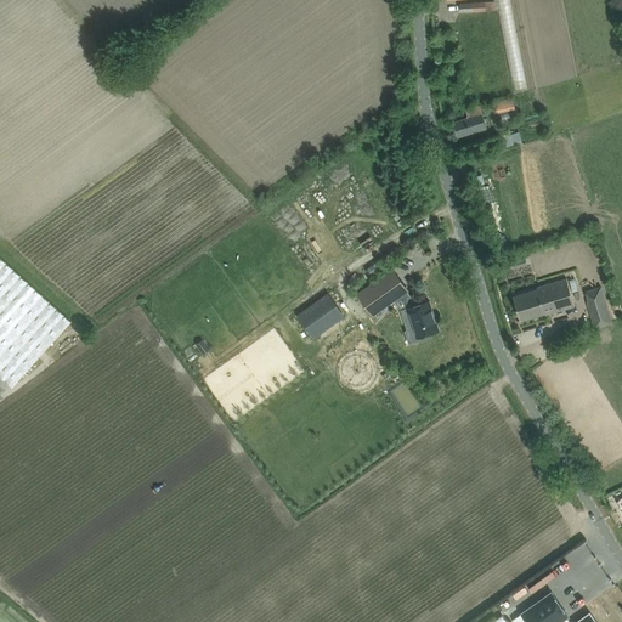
[(496,1),(485,1),(459,4),(461,12),(496,10),(496,1)]
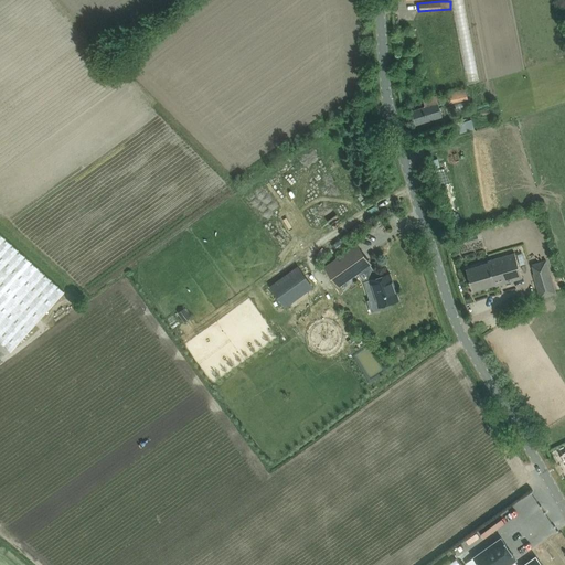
[(447,93),(446,94),(449,104),(468,98),(466,88),(447,93)]
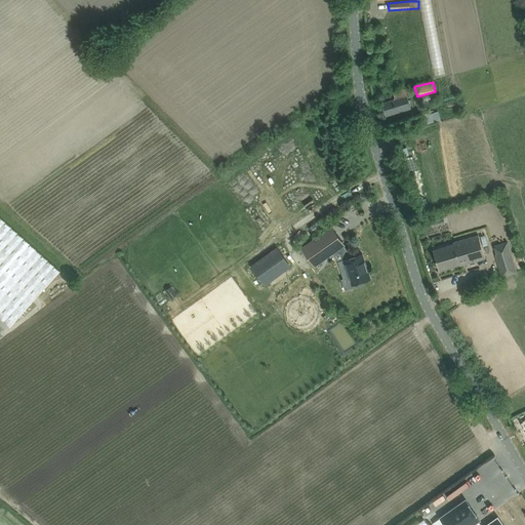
[(395,98),(382,103),(387,116),(411,108),(405,89),(393,92),(395,98)]
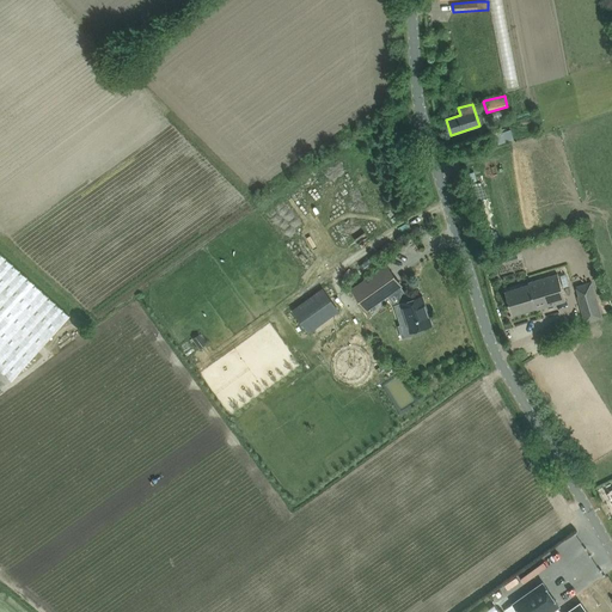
[(510,129),(493,135),(496,145),(514,139),(510,129)]
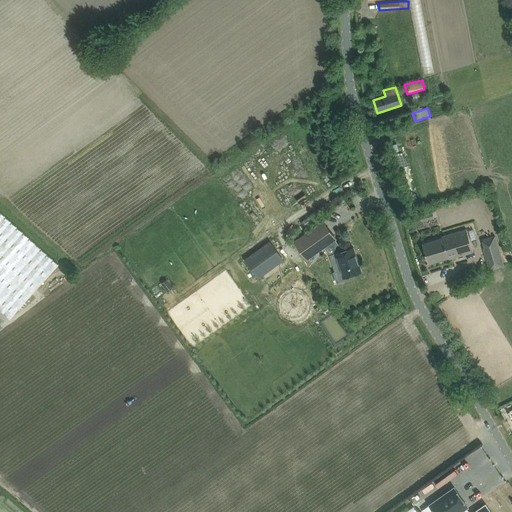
[(0,310),(9,318),(58,263),(0,211),(0,310)]
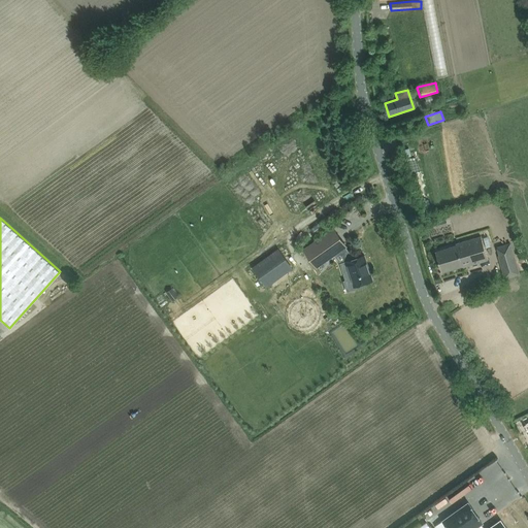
[(325,234),(304,249),(318,267),(334,255),(338,252),(340,251),(345,246),(347,246),(333,229),(325,234)]
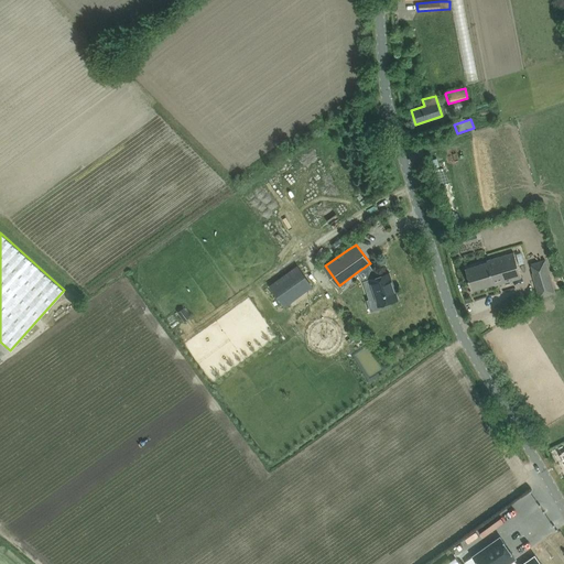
[(514,251),(498,257),(487,259),(488,261),(465,268),(472,290),(502,281),(502,282),(521,277),(514,251)]
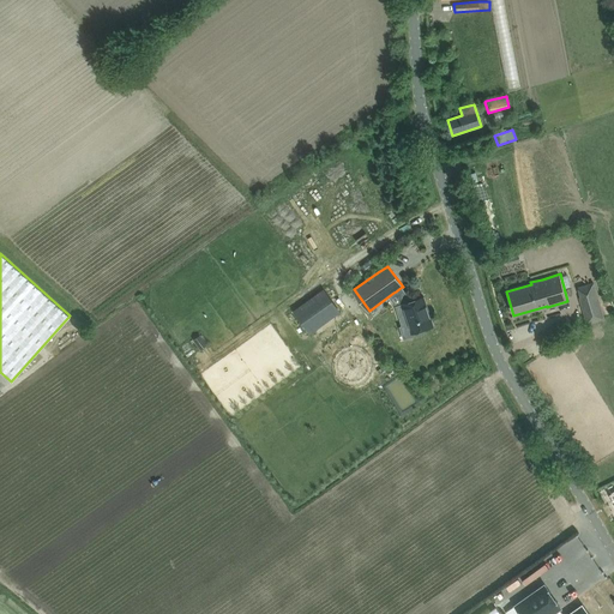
[(594,282),(577,288),(581,296),(579,298),(587,325),(605,320),(594,282)]
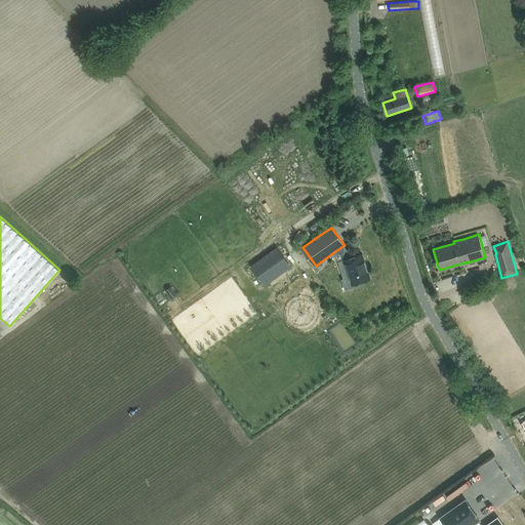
[(344,245),(338,249),(345,259),(338,261),(344,279),(348,278),(351,288),(364,284),(363,281),(370,278),(362,253),(352,256),(344,245)]
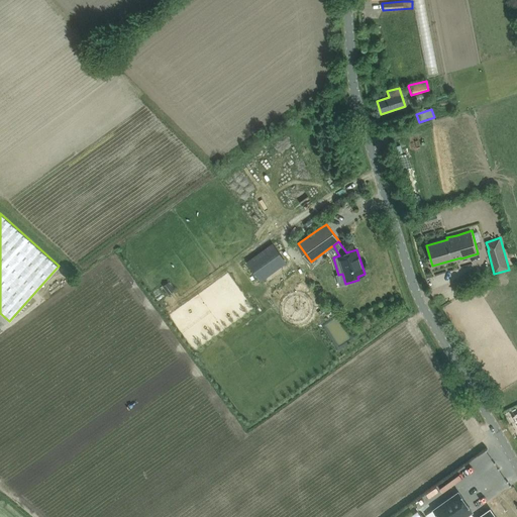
[(271,244),(243,264),(252,278),(281,259),(271,244)]
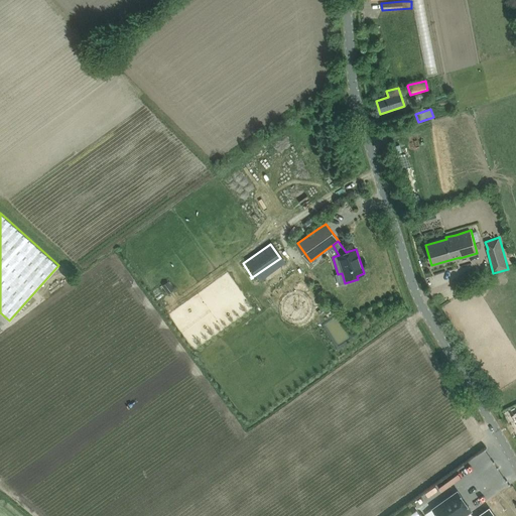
[(170,282),(175,291),(181,287),(177,279),(170,282)]
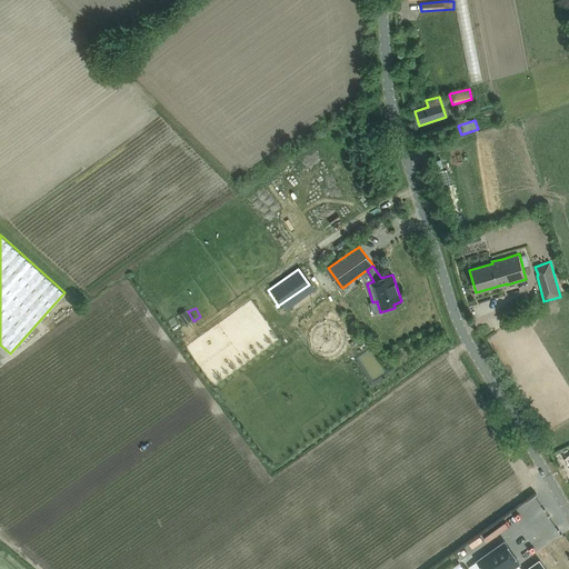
[(186,310),(179,315),(186,323),(192,319),(186,310)]
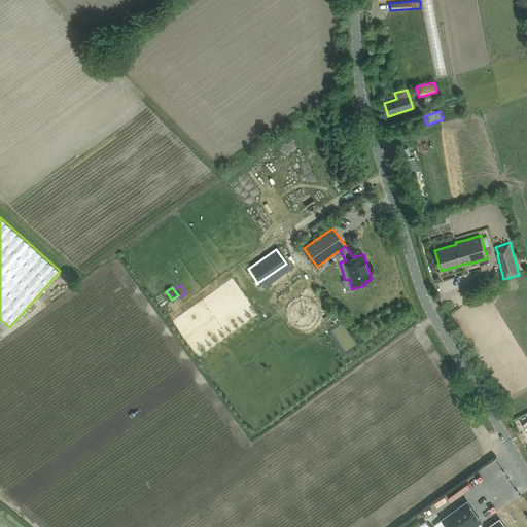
[(314,302),(320,314),(329,310),(323,297),(314,302)]
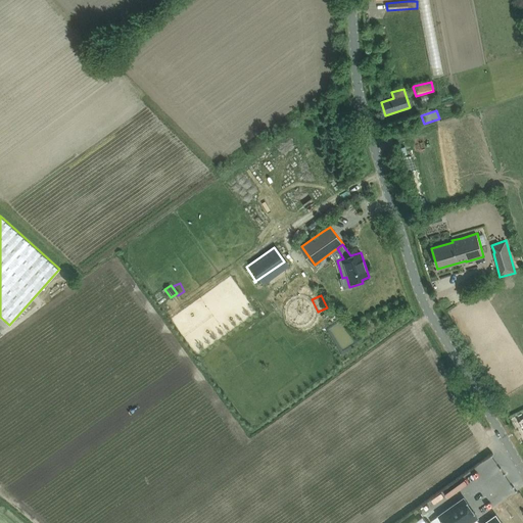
[(464,497),(439,516),(443,522),(470,522),(472,522),(473,522),(479,522),(477,519),(478,518),(464,497)]
